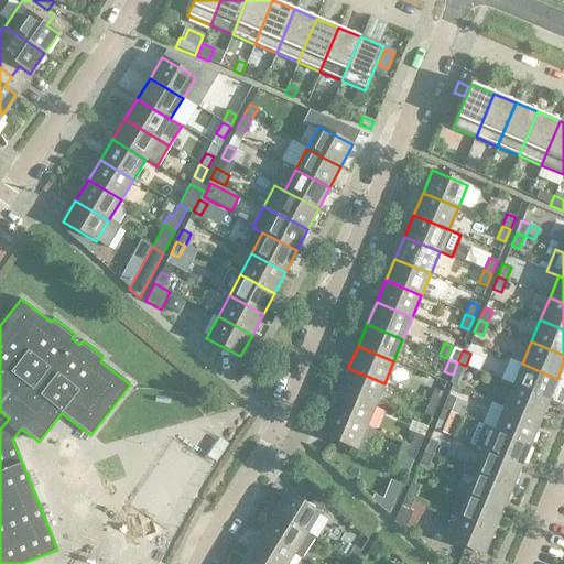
[(466,366),(457,362),(453,375),(461,378),(466,366)]
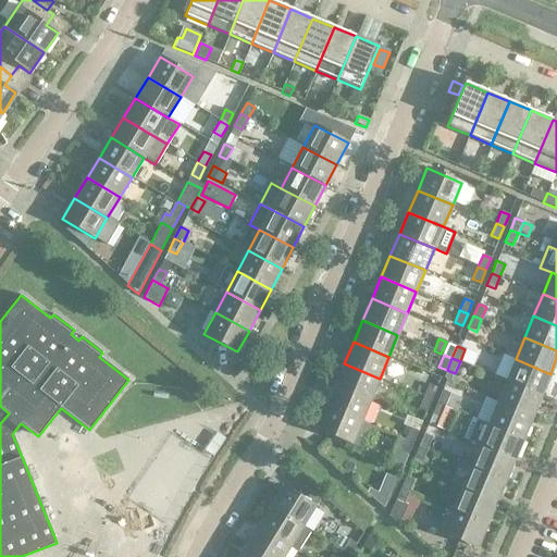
[(551,374),(516,359),(506,381),(541,396),(551,374)]
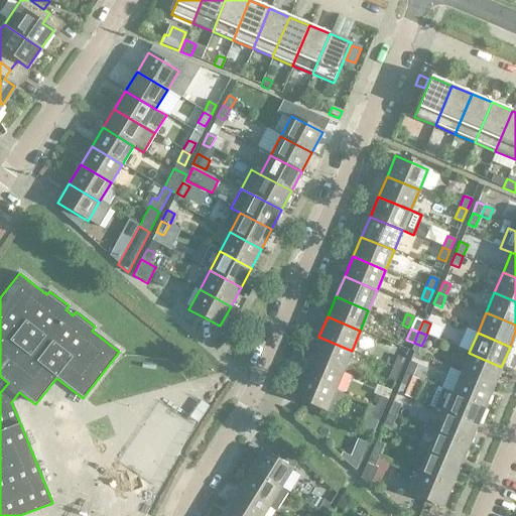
[(352,351),(318,337),(310,357),(343,371),(352,351)]
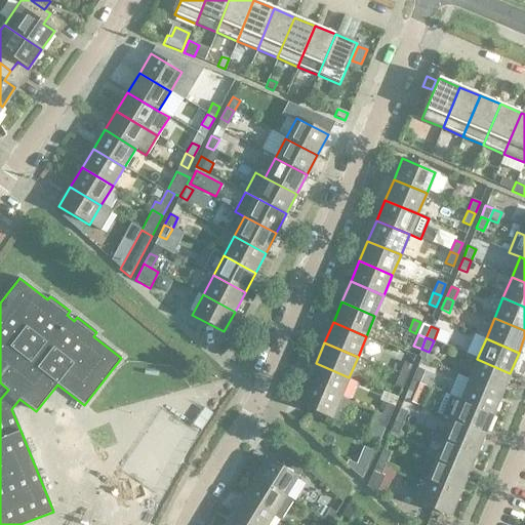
[(510,373),(477,359),(469,379),(501,393),(510,373)]
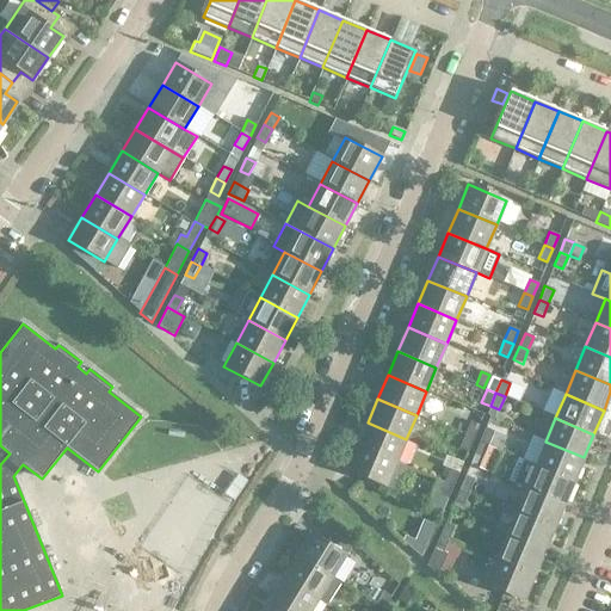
[(469,421),(464,436),(473,439),(479,426),(469,421)]
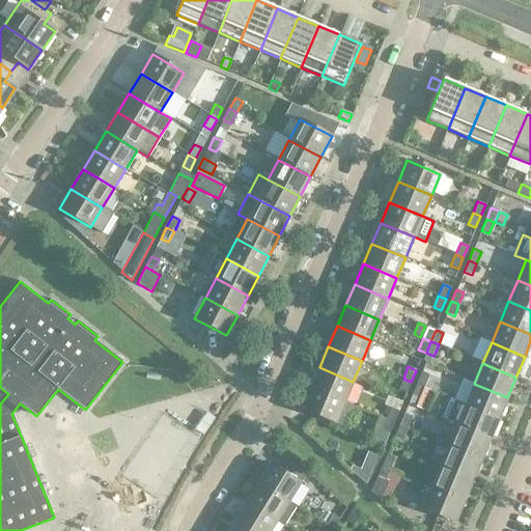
[(353,382),(319,367),(311,388),(344,401),(353,382)]
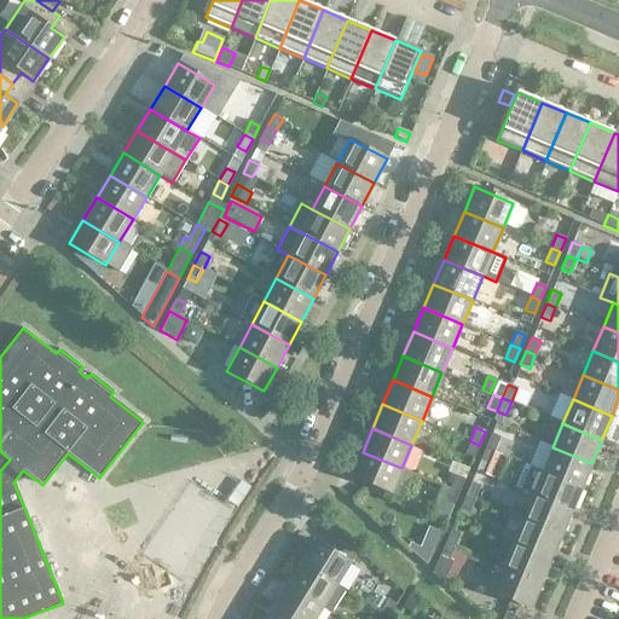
[(499,438),(491,434),(485,447),(495,451),(499,438)]
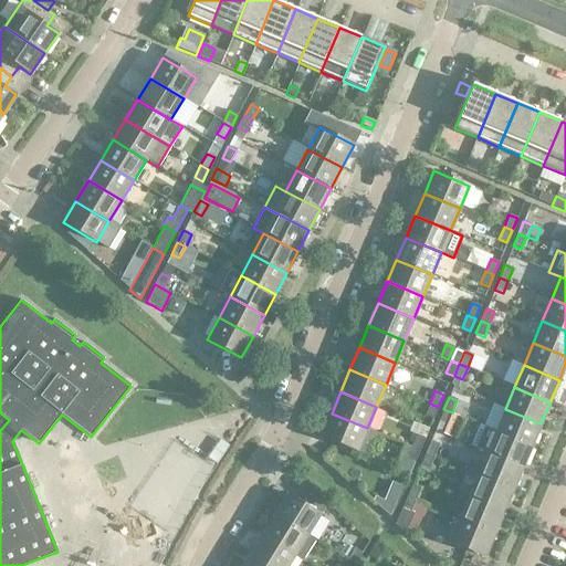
[(438,407),(430,404),(425,416),(432,419),(438,407)]
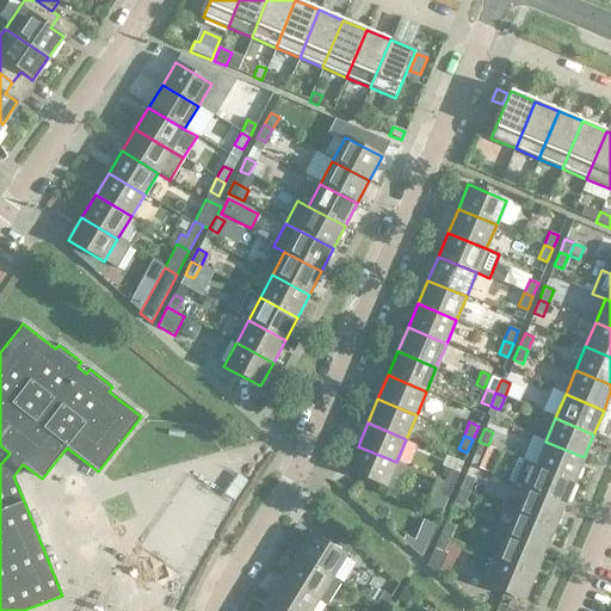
[(488,445),(479,442),(474,455),(482,458),(488,445)]
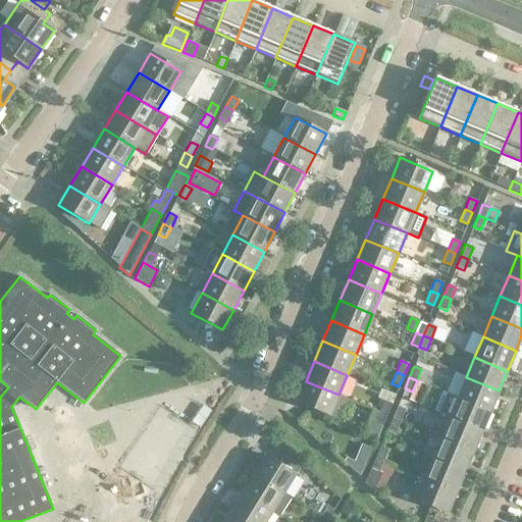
[(499,390),(466,377),(457,398),(490,411),(499,390)]
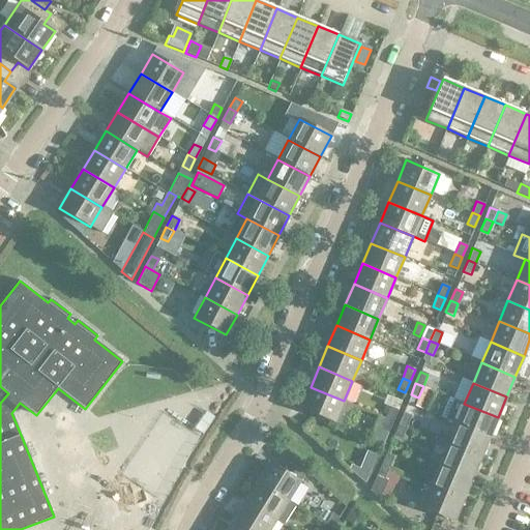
[(355,406),(344,401),(311,387),(301,408),(346,428),(355,406)]
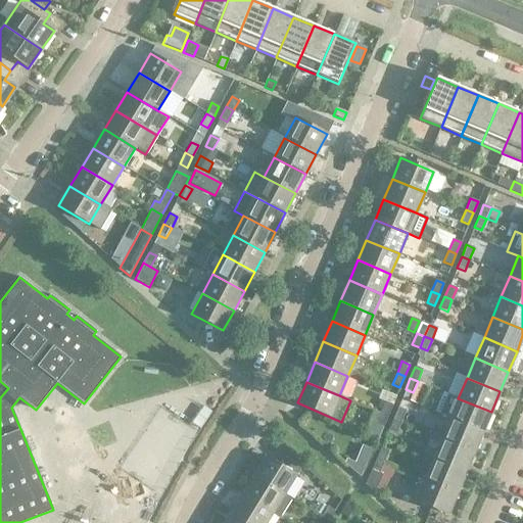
[(491,412),(458,398),(449,419),(482,432),(491,412)]
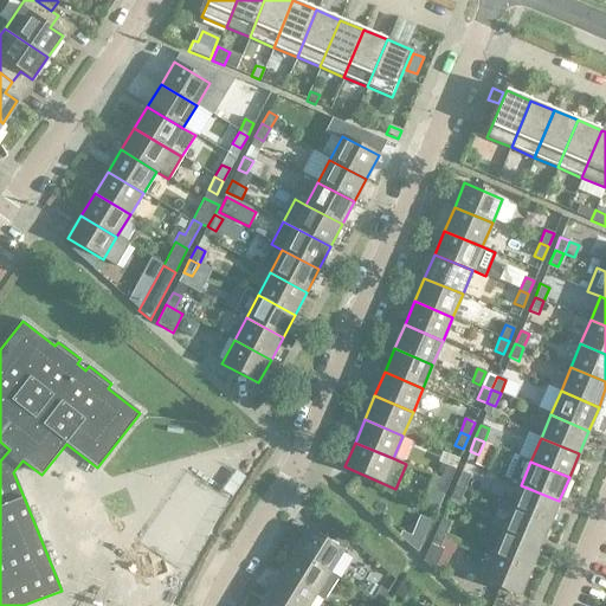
[(445,465),(440,478),(449,482),(455,469),(445,465)]
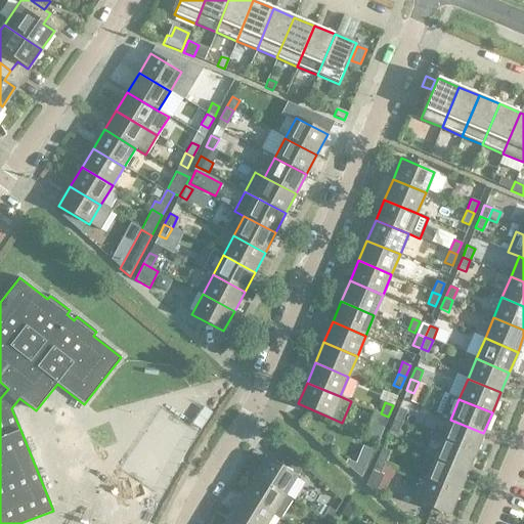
[(406,411),(398,408),(394,420),(401,423),(406,411)]
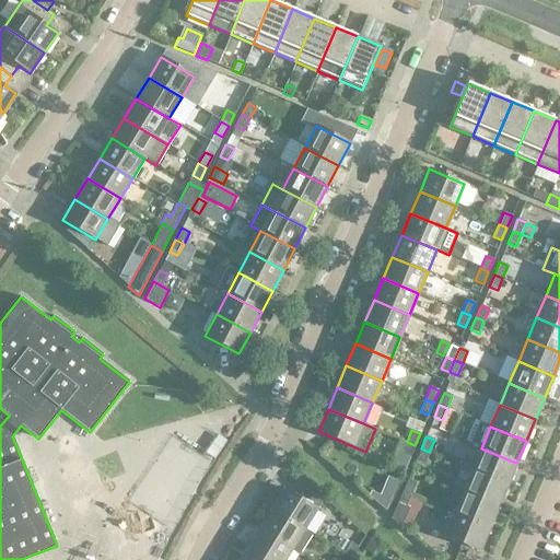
[(391,464),(405,469),(415,445),(407,442),(400,440),(391,464)]
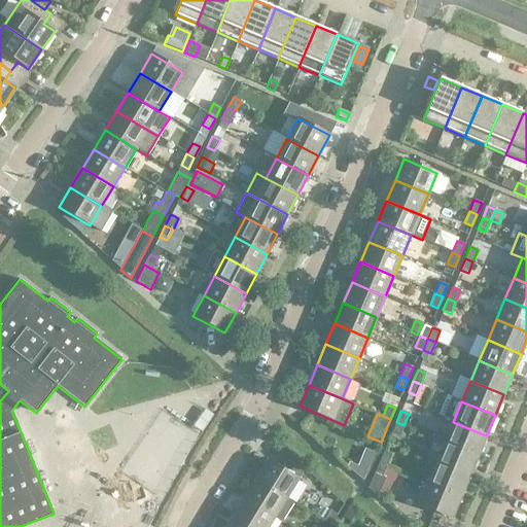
[(403,425),(396,422),(391,433),(398,436),(403,425)]
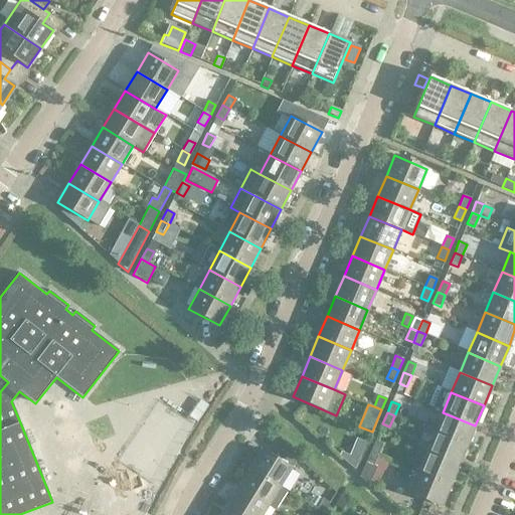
[(475,425),(443,412),(435,433),(467,446),(475,425)]
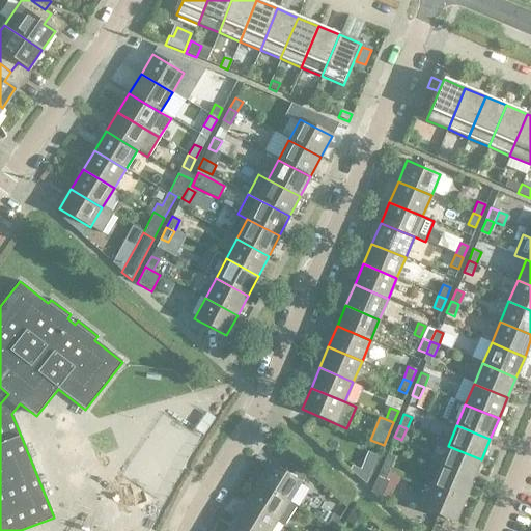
[(481,459),(448,446),(439,466),(472,480),(481,459)]
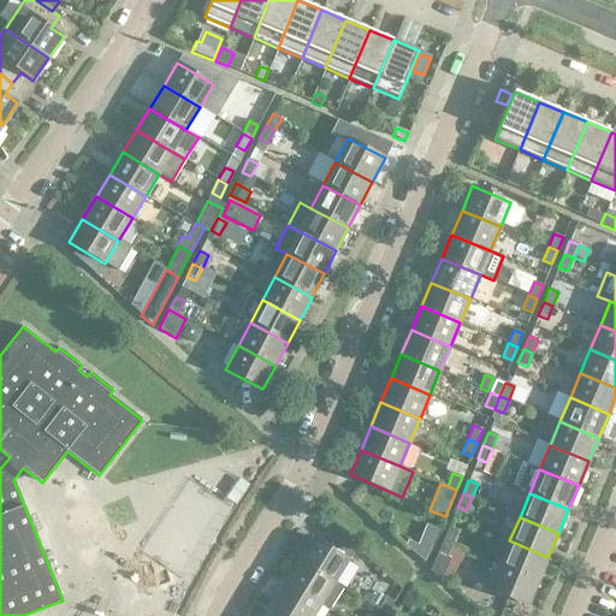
[(424,562),(437,529),(427,526),(419,545),(415,544),(413,551),(424,562)]
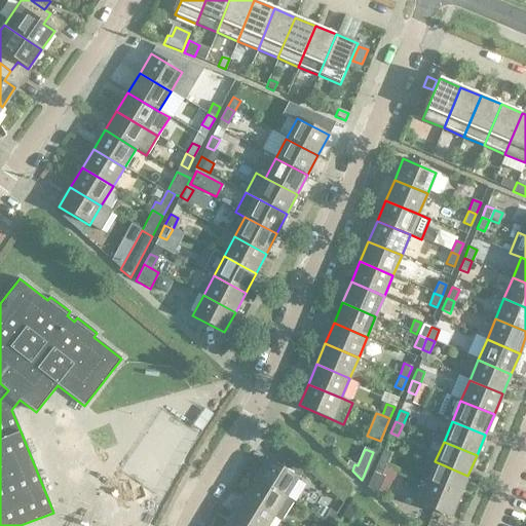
[(390,454),(382,450),(378,461),(385,465),(390,454)]
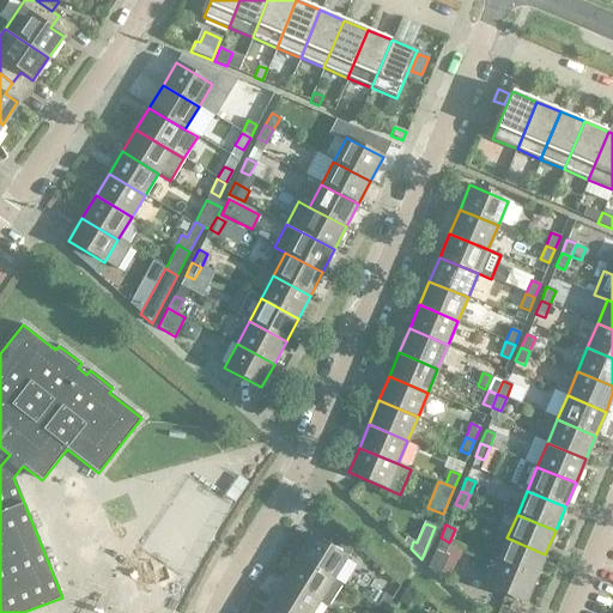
[(311,535),(297,558),(333,580),(352,548),(332,536),(326,545),(311,535)]
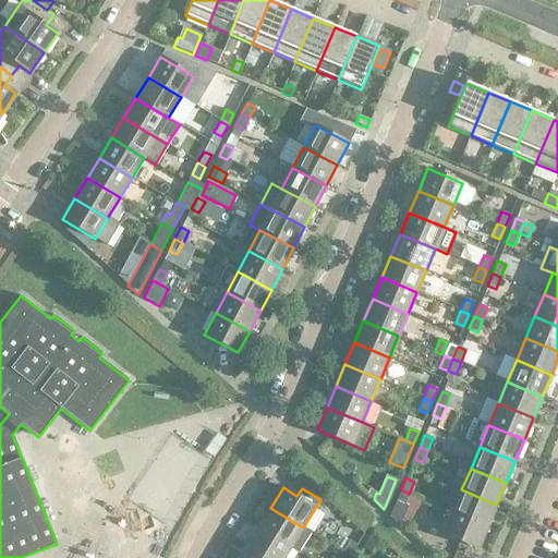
[(409,494),(401,489),(389,517),(399,525),(400,522),(407,507),(404,506),(408,497),(409,494)]
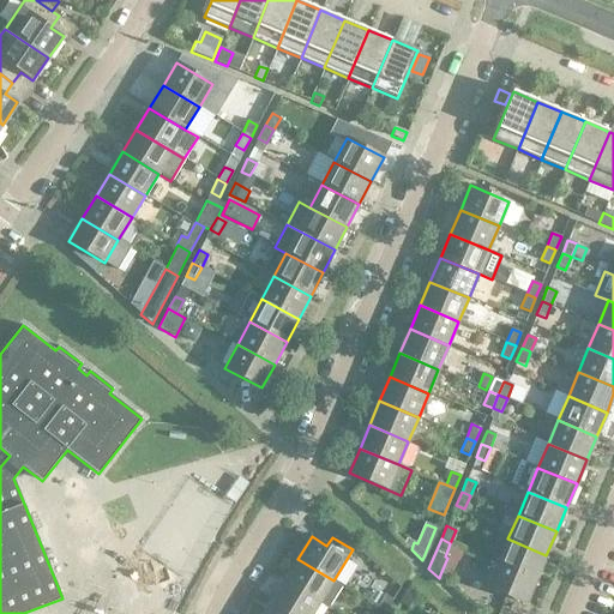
[(546,555),(507,539),(498,563),(536,579),(546,555)]
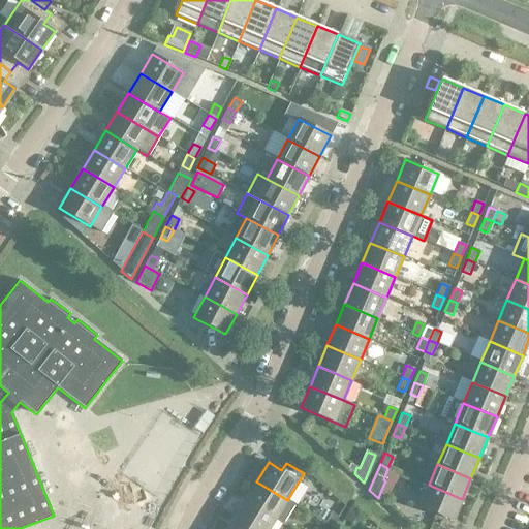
[(385,480),(379,495),(386,498),(393,484),(395,484),(398,476),(386,471),(383,479),(385,480)]
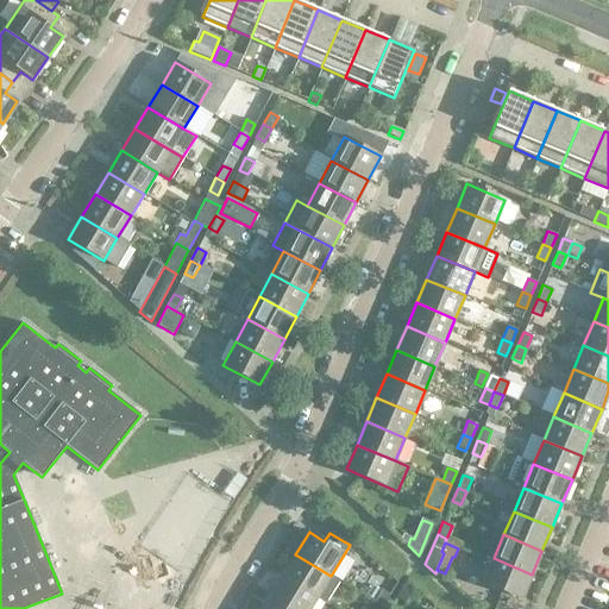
[(339,581),(331,576),(295,554),(282,576),(318,597),(325,603),(339,581)]
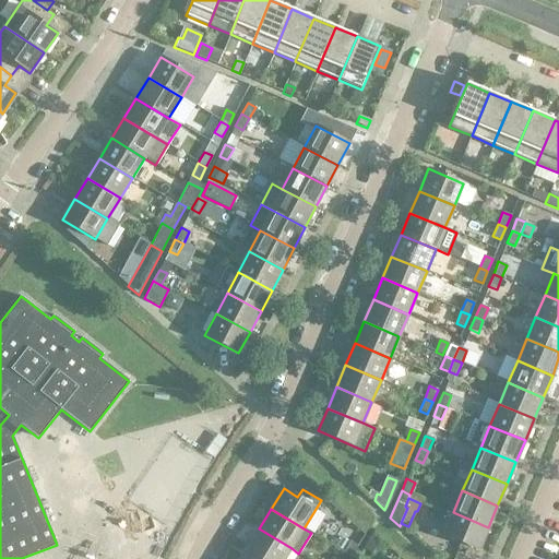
[(488,527),(453,512),(443,535),(478,549),(488,527)]
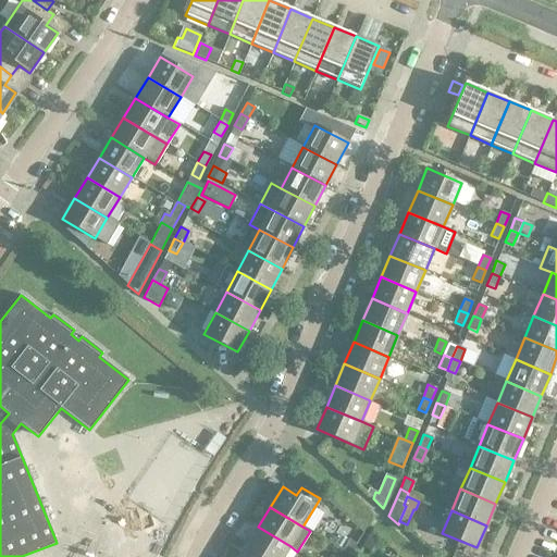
[(283,556),(291,546),(258,527),(245,547),(261,556),(283,556)]
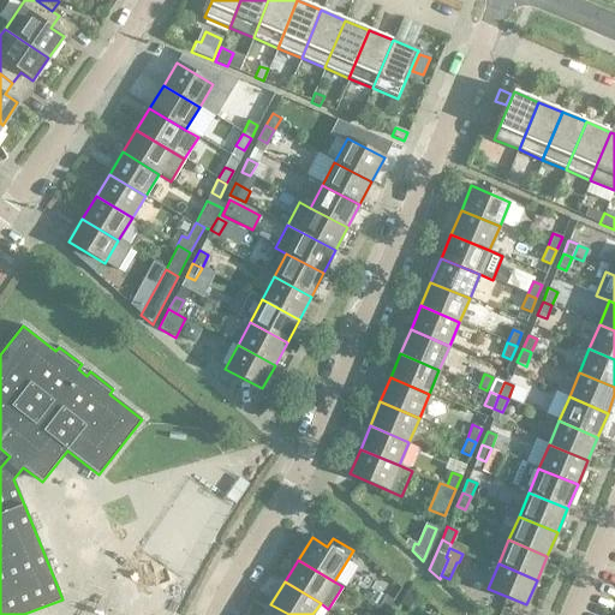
[(383,596),(376,591),(369,601),(377,605),(383,596)]
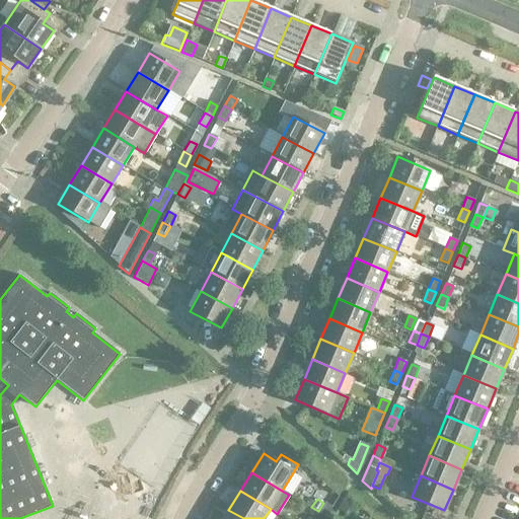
[(318,513),(325,518),(331,507),(324,503),(318,513)]
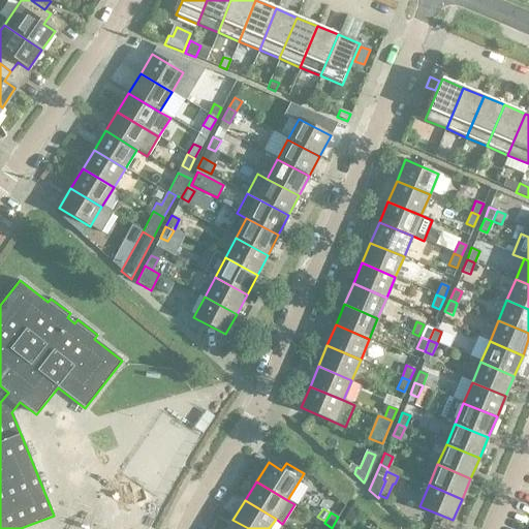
[(248,528),(232,520),(226,528),(248,528)]
